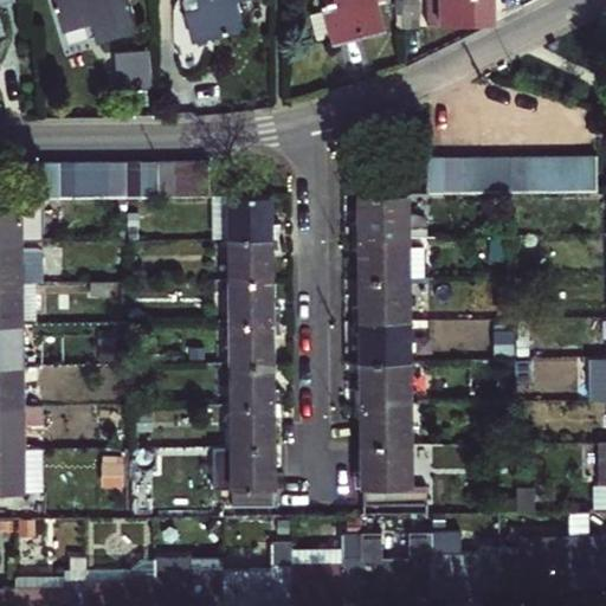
[(91,20),(97,38),(136,26),(128,0),(55,0),(63,27),(83,20),(84,23),(91,20)]
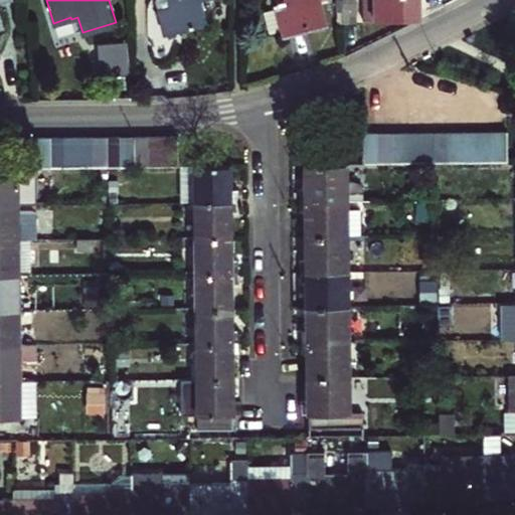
[(156,0),(165,34),(207,24),(201,0),(156,0)]
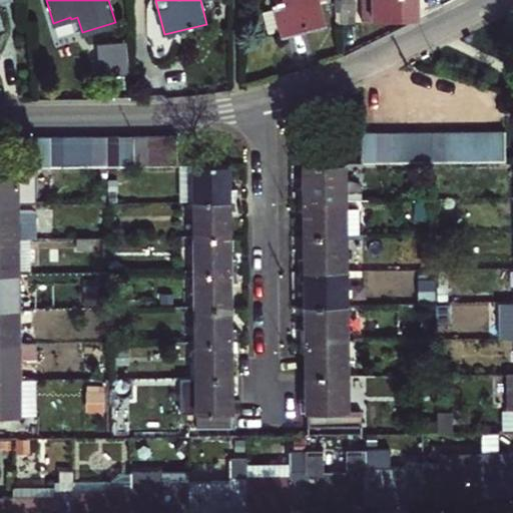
[(262,12),(268,33),(283,29),(284,34),(324,23),(319,3),(318,0),(282,0),(282,1),(279,2),(279,4),(276,5),(277,8),(262,12)]
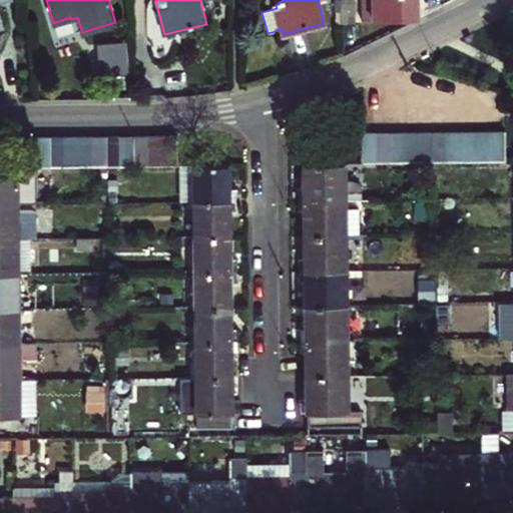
[(339,0),(340,26),(354,25),(353,0),(339,0)]
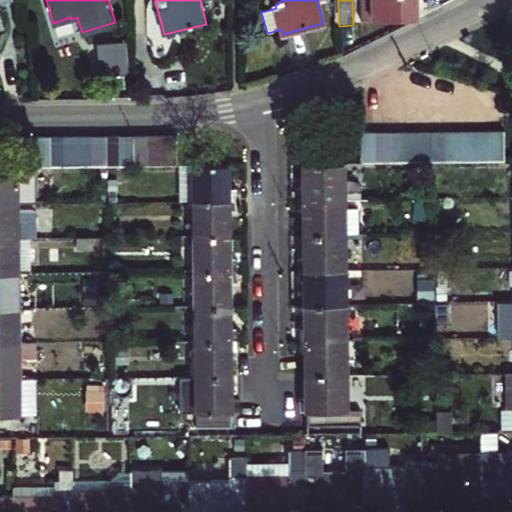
[(359,0),(360,19),(416,18),(415,0),(359,0)]
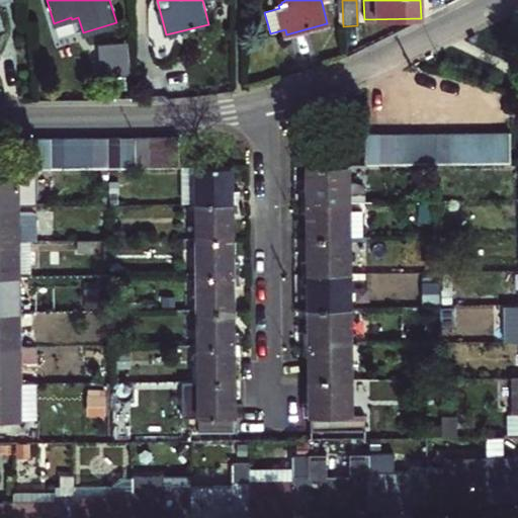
[(134,73),(133,37),(104,37),(104,73),(134,73)]
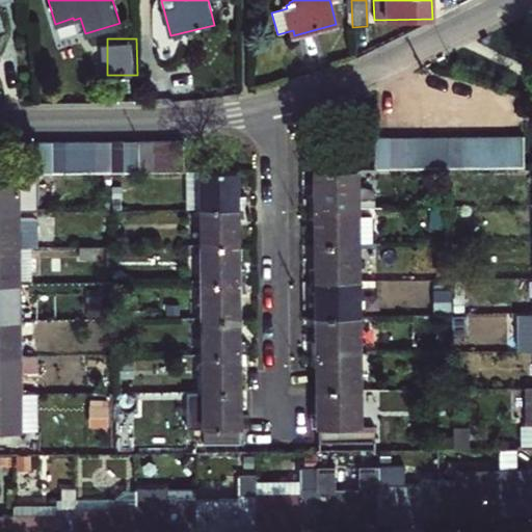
[(508,167),(508,136),(493,137),(494,167),(508,167)]
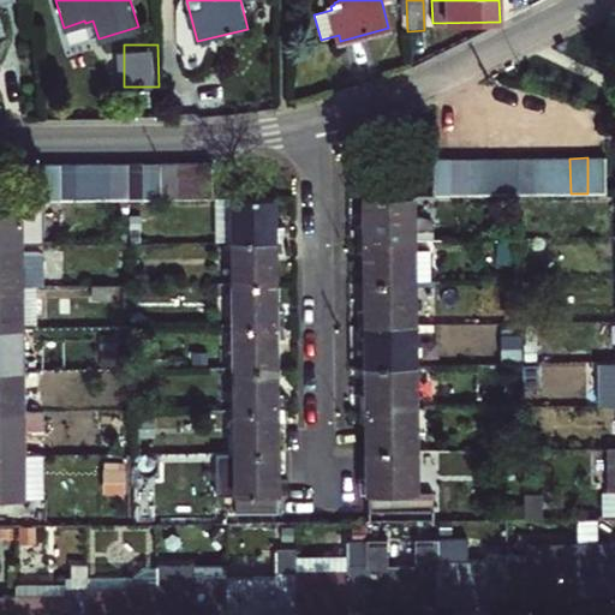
[(587,157),(587,193),(605,193),(605,157),(587,157)]
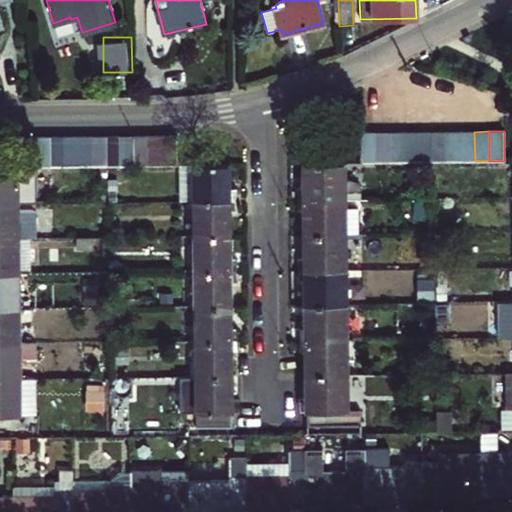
[(375,133),(375,162),(389,162),(389,132),(375,133)]
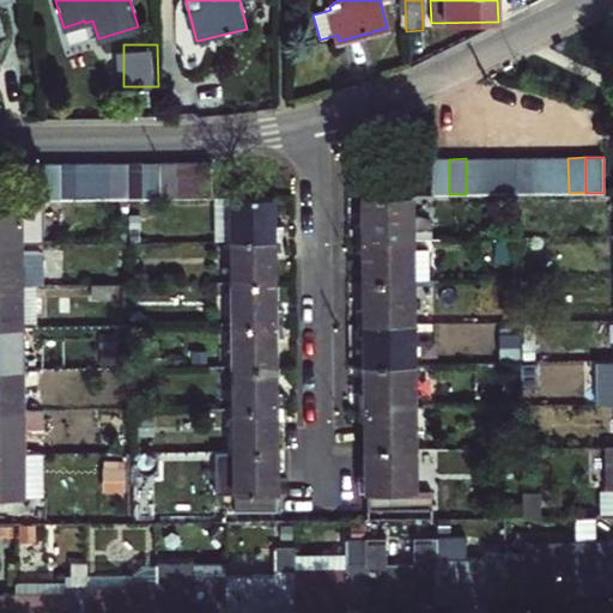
[(466,158),(466,194),(484,194),(483,158),(466,158)]
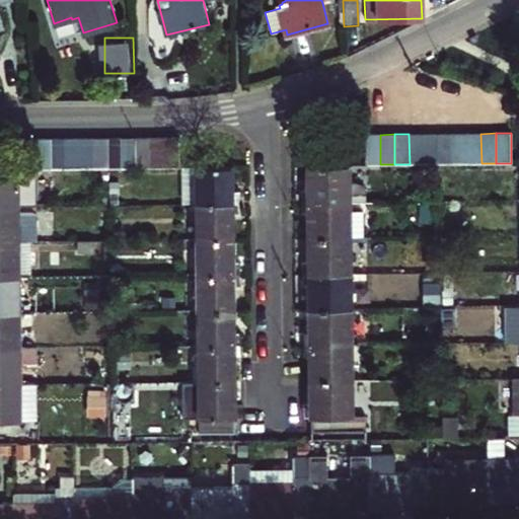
[(409,134),(410,164),(424,164),(424,134),(409,134)]
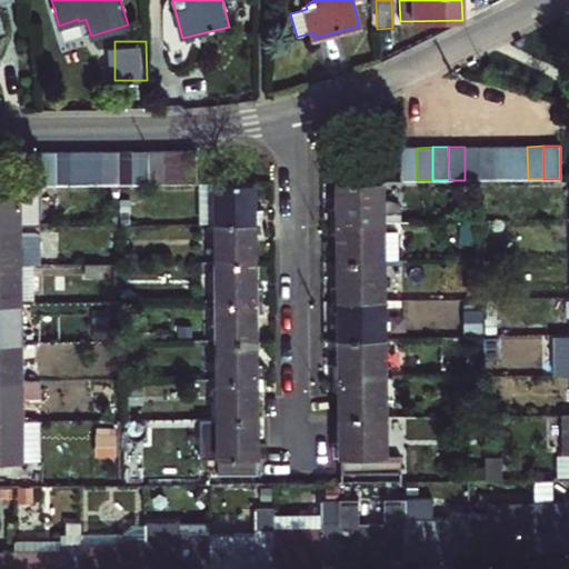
[(465,147),(465,180),(480,180),(480,147),(465,147)]
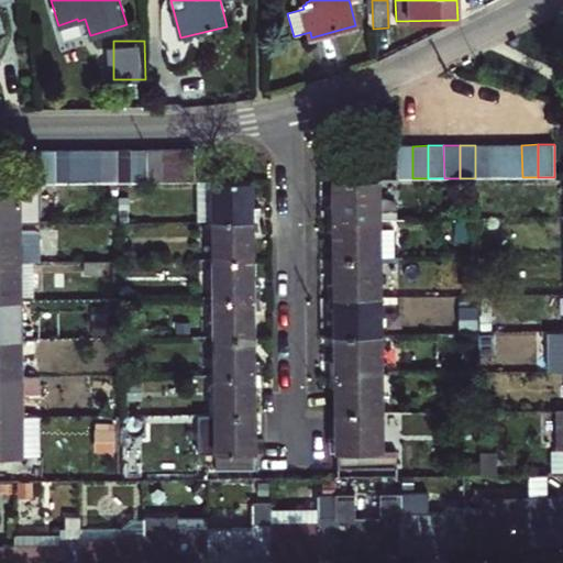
[(475,145),(475,178),(490,177),(490,145),(475,145)]
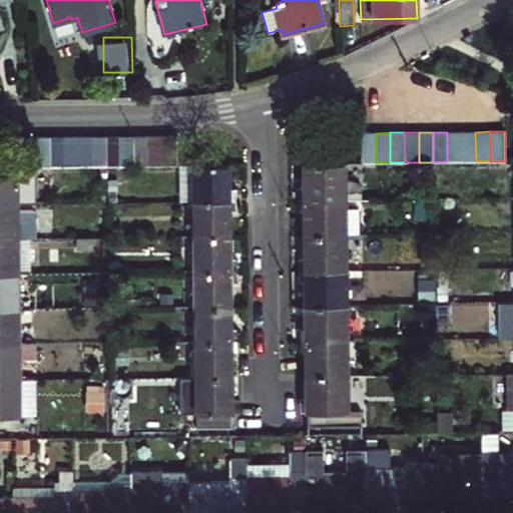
[(461,161),(461,132),(447,132),(447,161),(461,161)]
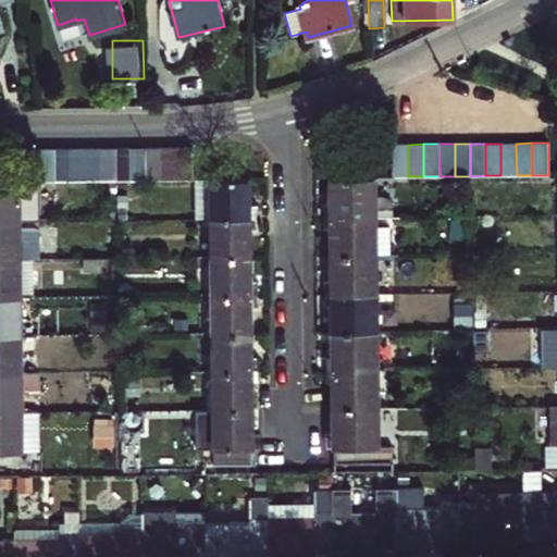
[(517,175),(516,144),(500,144),(500,175),(517,175)]
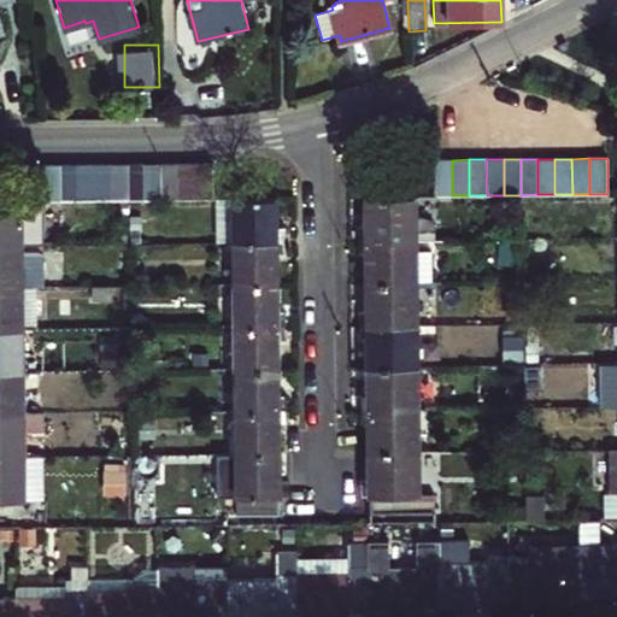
[(434,160),(434,195),(452,195),(452,160),(434,160)]
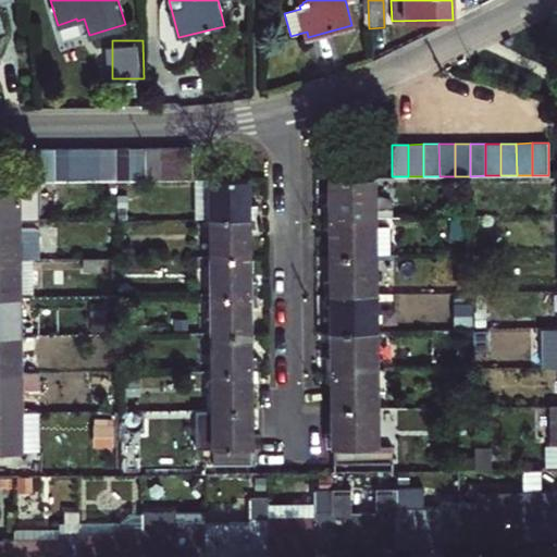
[(130,148),(131,180),(146,180),(146,147),(130,148)]
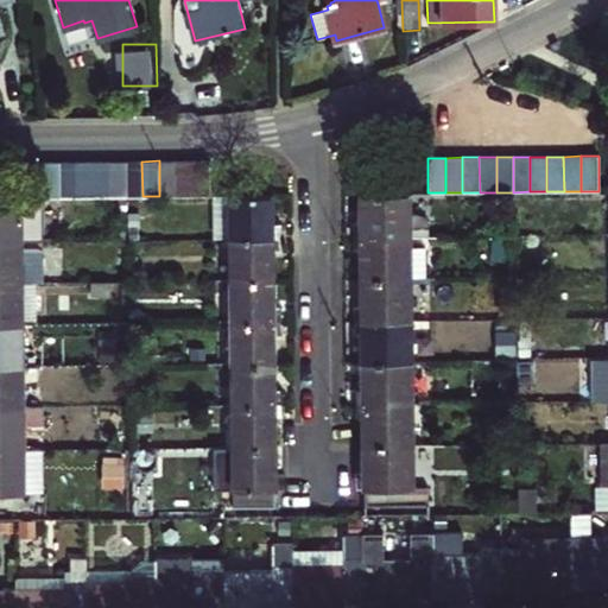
[(159,160),(159,196),(176,196),(176,160),(159,160)]
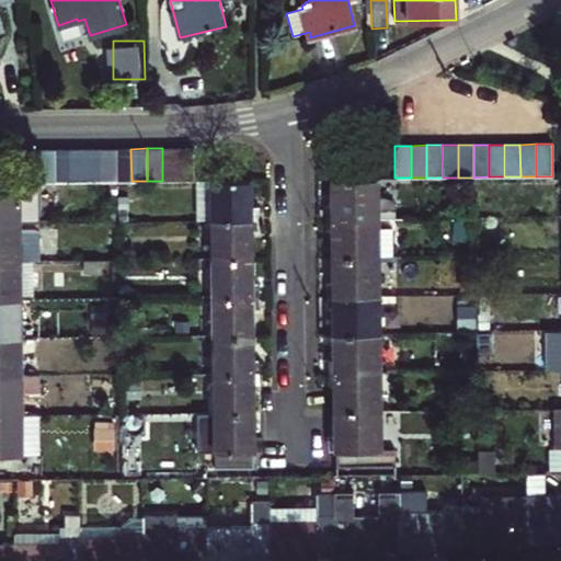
[(162,148),(162,181),(178,181),(178,148),(162,148)]
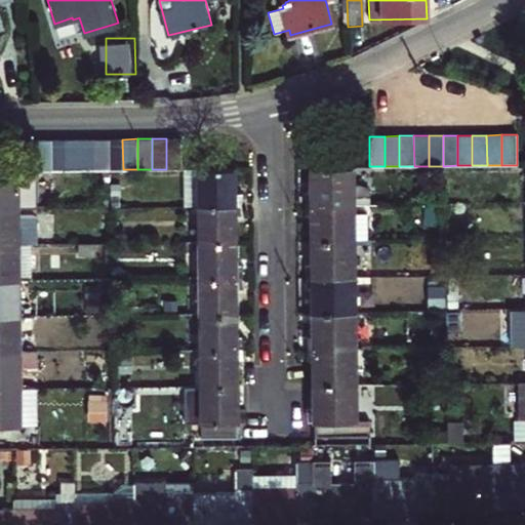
[(166,138),(166,169),(182,168),(182,138),(166,138)]
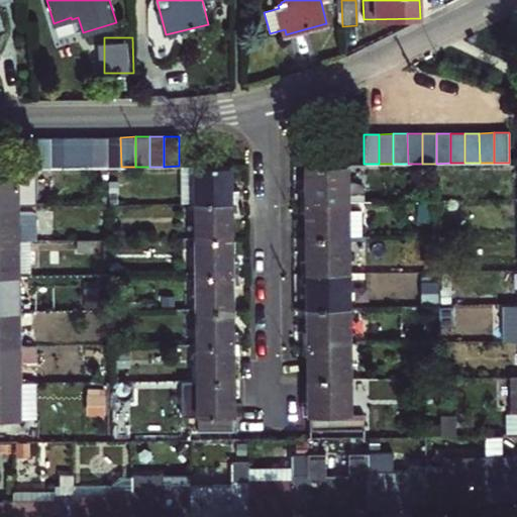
[(33,137),(34,168),(49,168),(48,137),(33,137)]
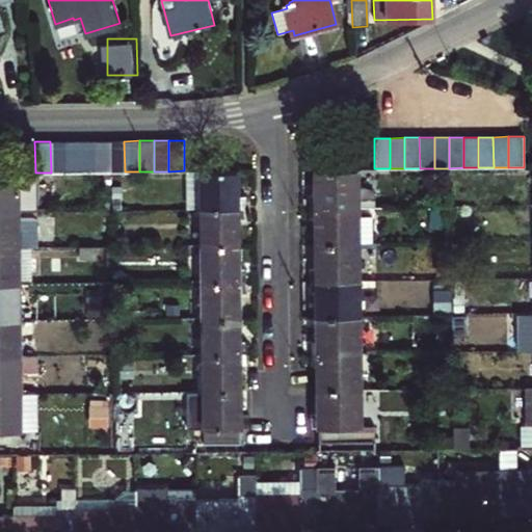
[(50,141),(51,173),(65,173),(65,141),(50,141)]
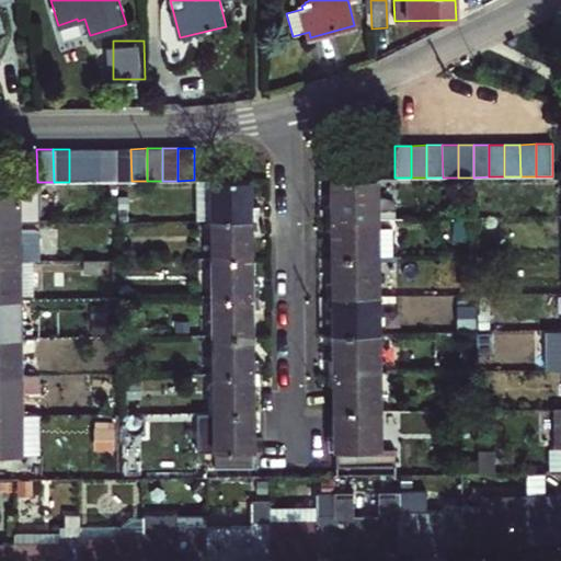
[(69,149),(69,182),(84,182),(84,149),(69,149)]
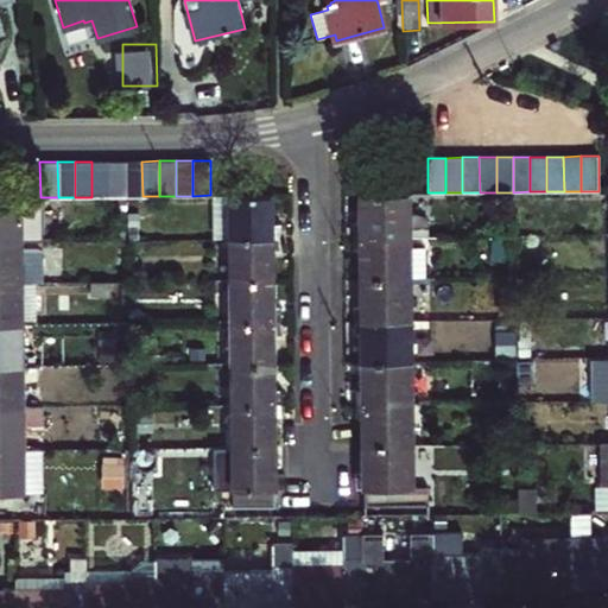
[(92,162),(92,197),(108,196),(108,162),(92,162)]
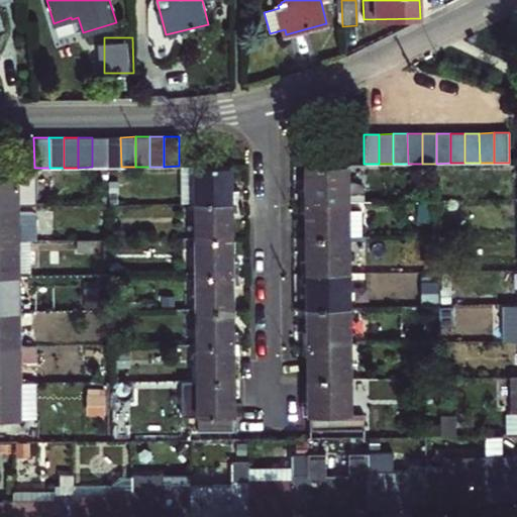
[(92,137),(92,167),(106,167),(107,167),(106,137),(92,137)]
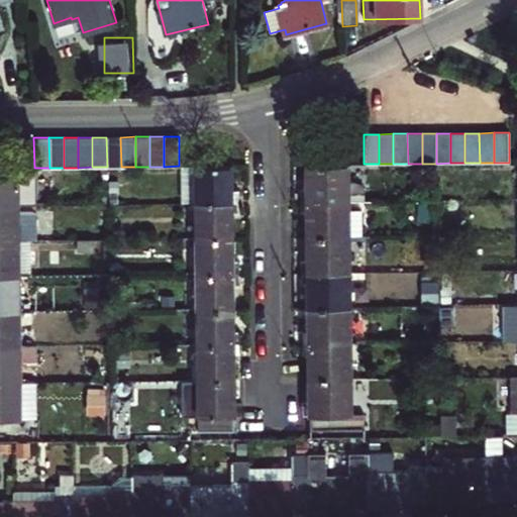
[(106,137),(107,167),(121,167),(120,137),(106,137)]
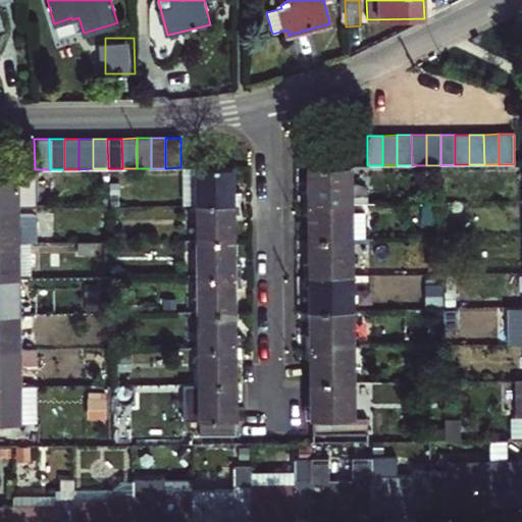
[(304,203),(351,203),(351,166),(309,166),(310,192),(302,192),(303,198),(304,203)]
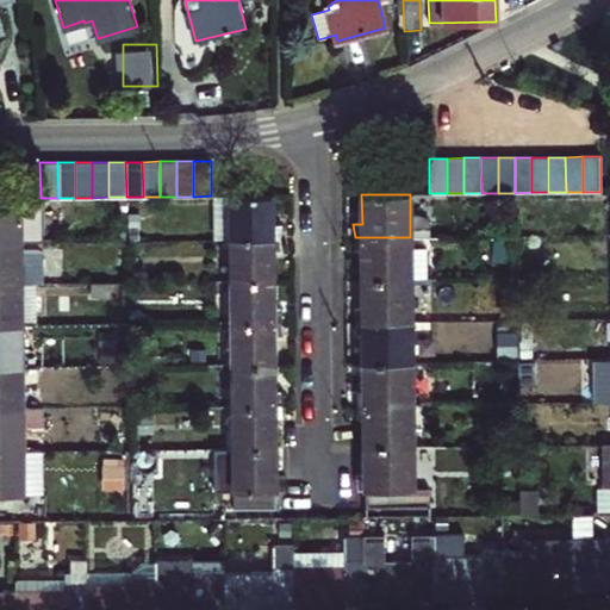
[(215,195),(215,238),(231,238),(231,195),(215,195)]
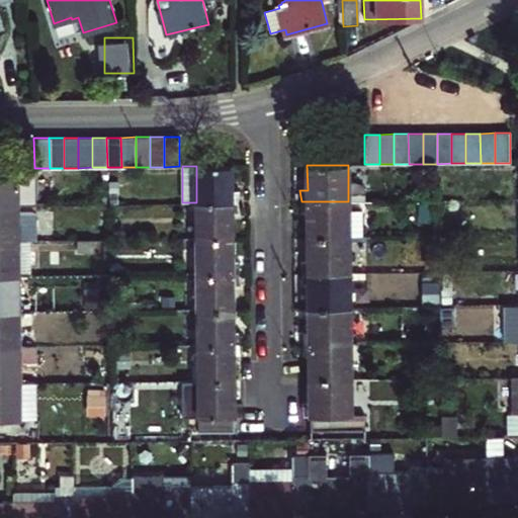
[(196,166),(196,202),(238,202),(239,195),(239,190),(232,190),(231,166),(196,166)]
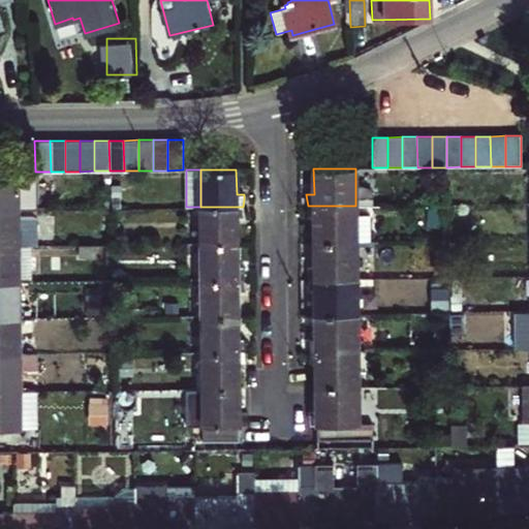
[(0,209),(18,209),(18,203),(18,172),(0,172),(0,209)]
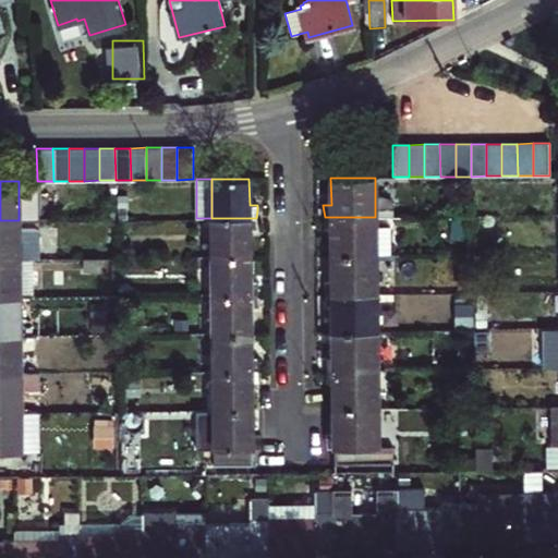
[(375,217),(325,217),(324,223),(323,230),(331,229),(331,255),(375,255),(390,255),(390,226),(375,227),(375,217)]
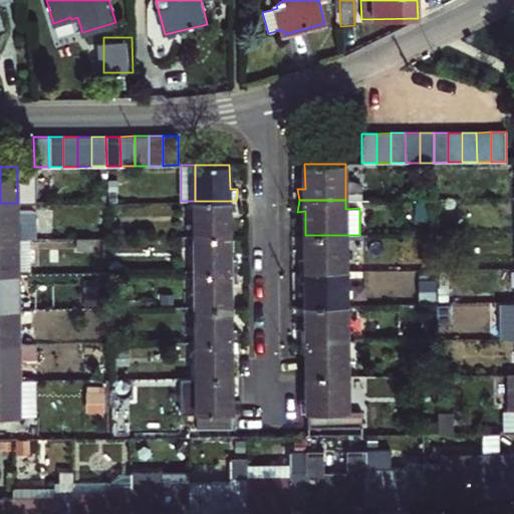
[(236,201),(195,201),(195,236),(230,236),(230,212),(238,212),(237,206),(236,201)]
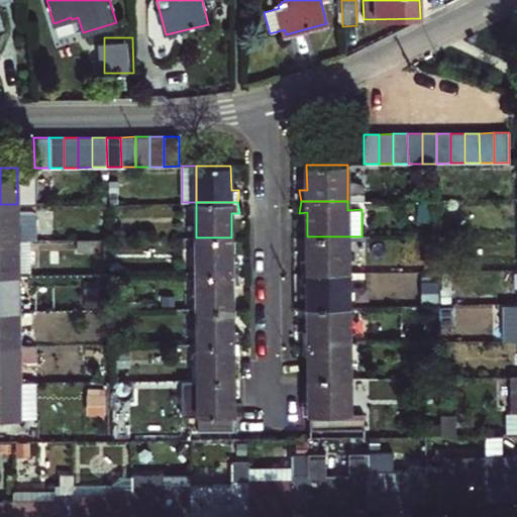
[(17,204),(0,204),(0,239),(17,239),(30,239),(34,239),(34,212),(17,212),(17,204)]
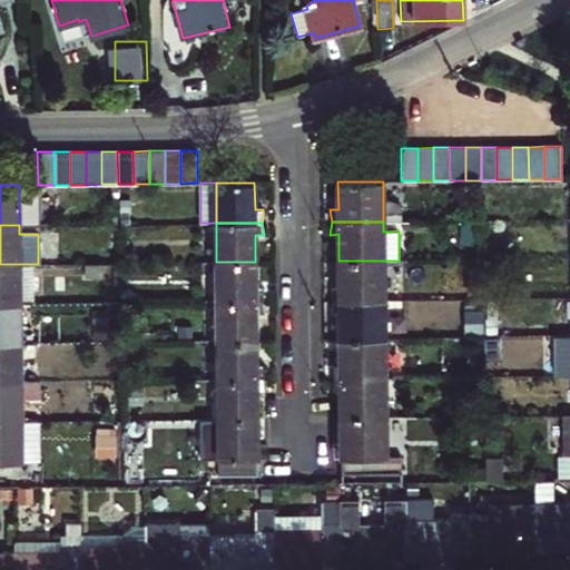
[(333,300),(384,300),(383,261),(338,261),(340,287),(331,287),(332,293),(333,300)]
